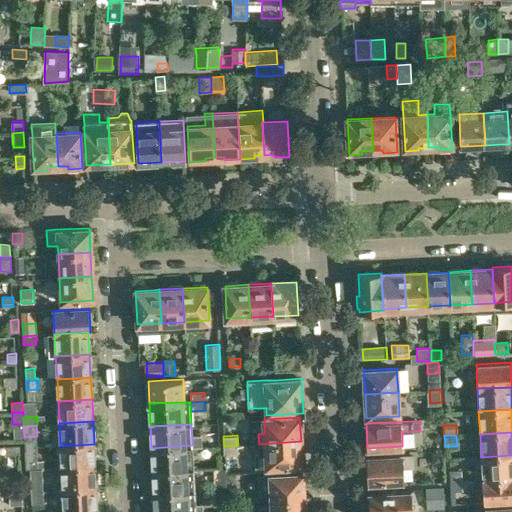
[(301,441),(259,444),(260,454),(255,454),(256,468),(302,465),(301,447),(301,441)]
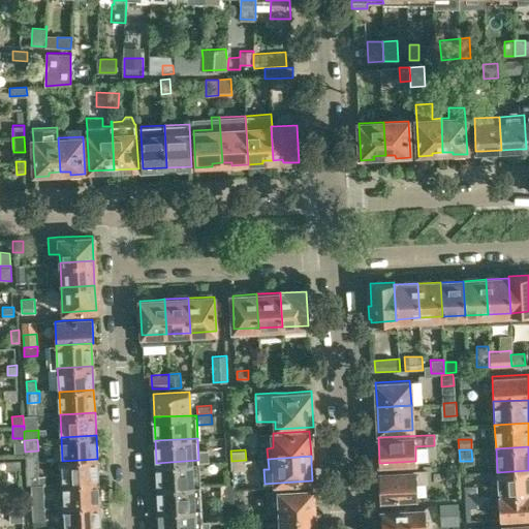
[(97,459),(62,461),(63,484),(98,481),(97,459)]
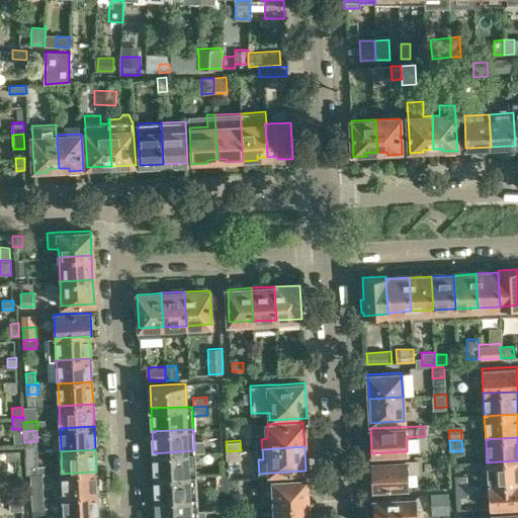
[(9,460),(21,459),(20,450),(9,450),(9,460)]
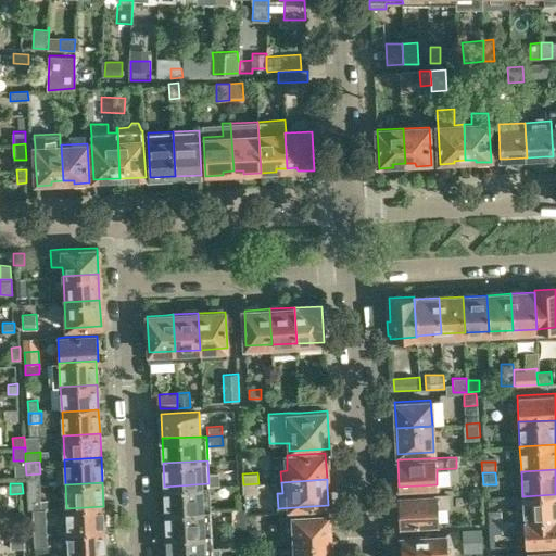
[(209,483),(164,487),(166,510),(211,508),(209,483)]
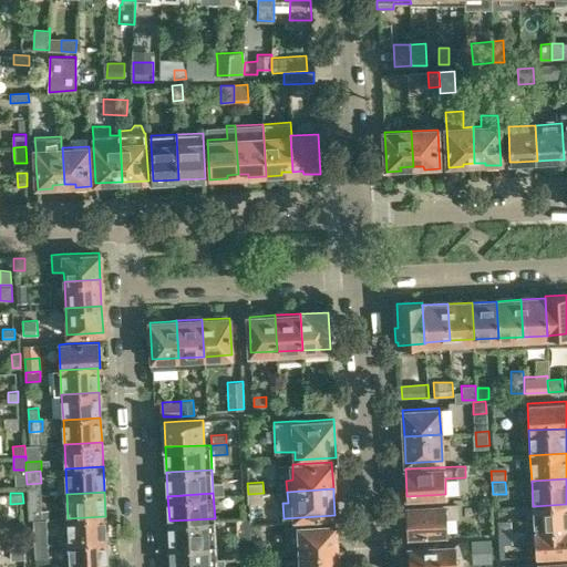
[(264,493),(248,494),(248,504),(264,503),(264,493)]
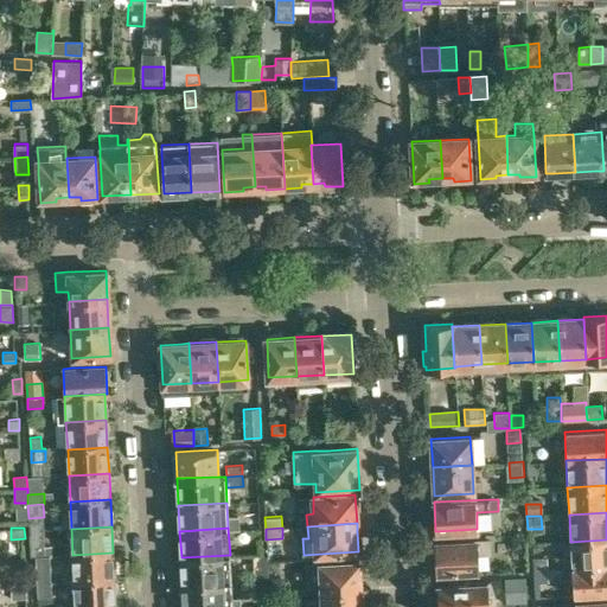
[(517,548),(524,548),(524,536),(512,536),(512,543),(517,548)]
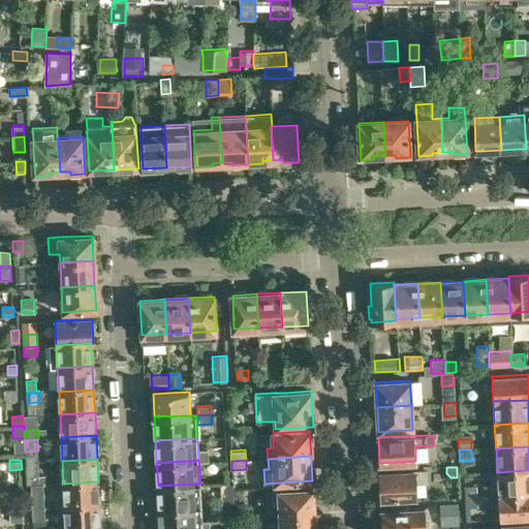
[(427,469),(414,470),(380,471),(382,500),(416,498),(415,484),(428,483),(427,469)]
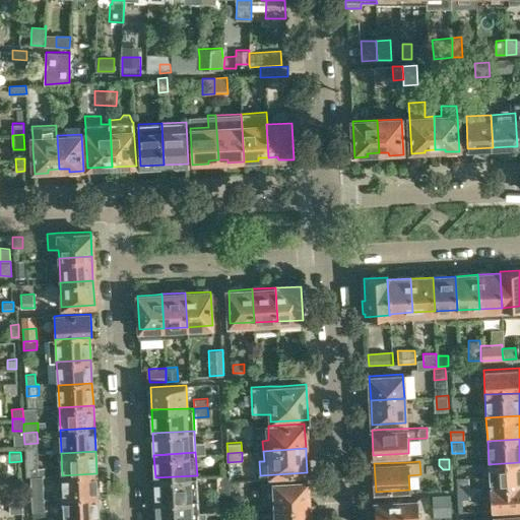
[(519,462),(489,464),(490,485),(519,483),(519,462)]
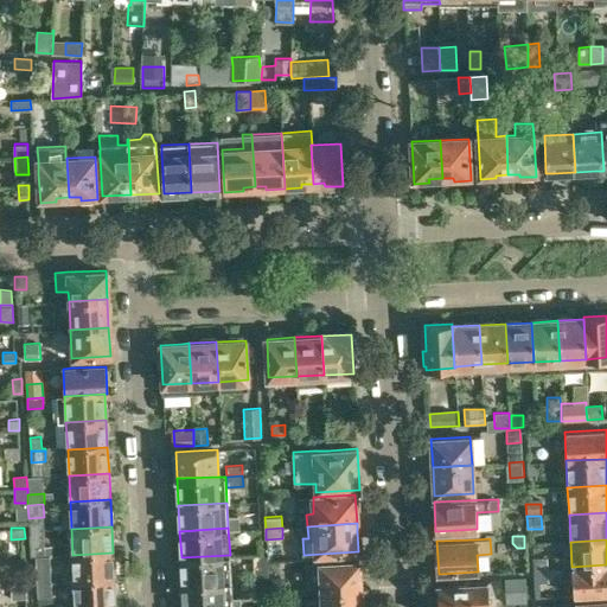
[(30,557),(36,557),(45,557),(45,543),(30,544),(30,557)]
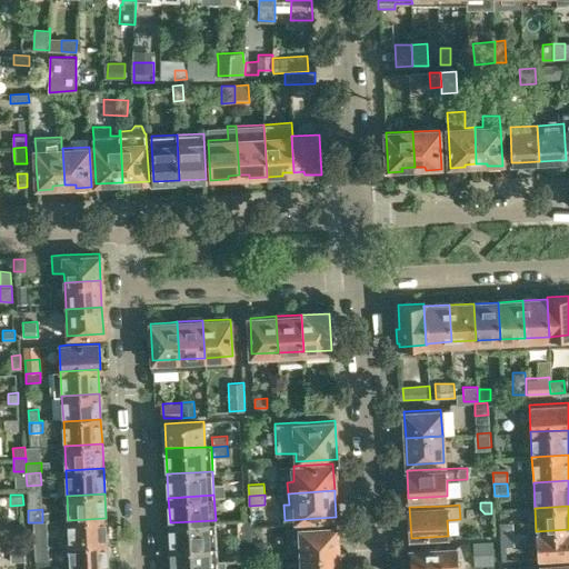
[(106,518),(68,520),(70,546),(108,543),(106,518)]
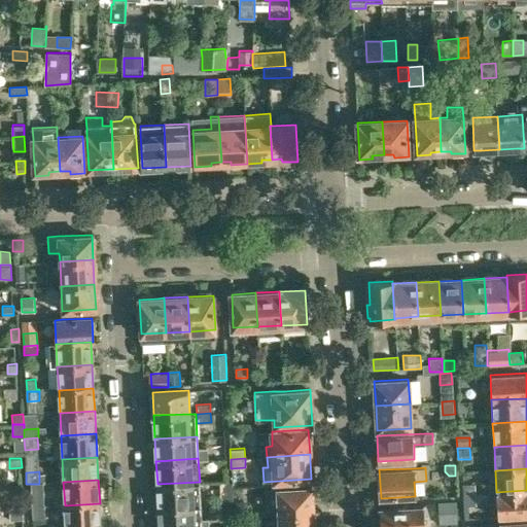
[(200,482),(157,484),(159,506),(201,504),(200,482)]
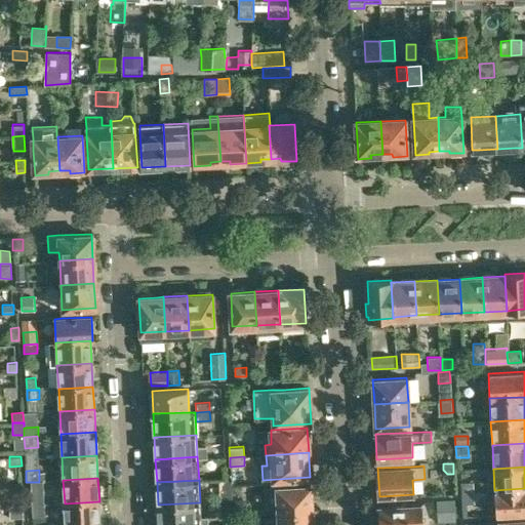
[(460,481),(461,492),(474,491),(473,481),(460,481)]
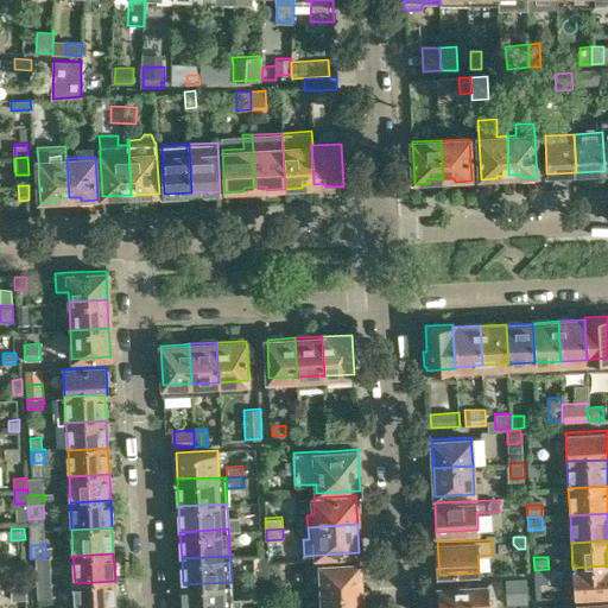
[(359,561),(321,563),(305,564),(306,588),(322,587),(323,593),(361,590),(361,583),(359,561)]
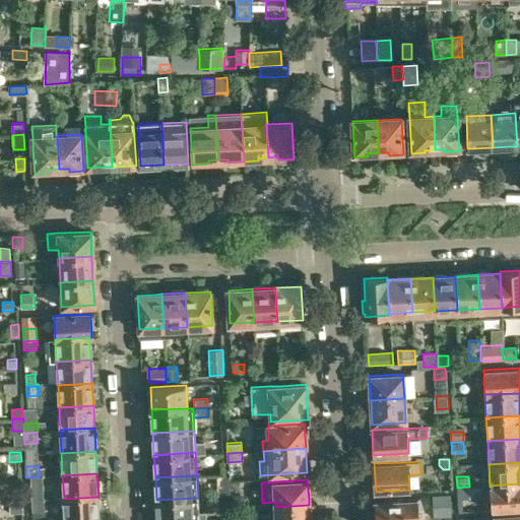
[(519,483),(490,485),(491,510),(519,508),(519,483)]
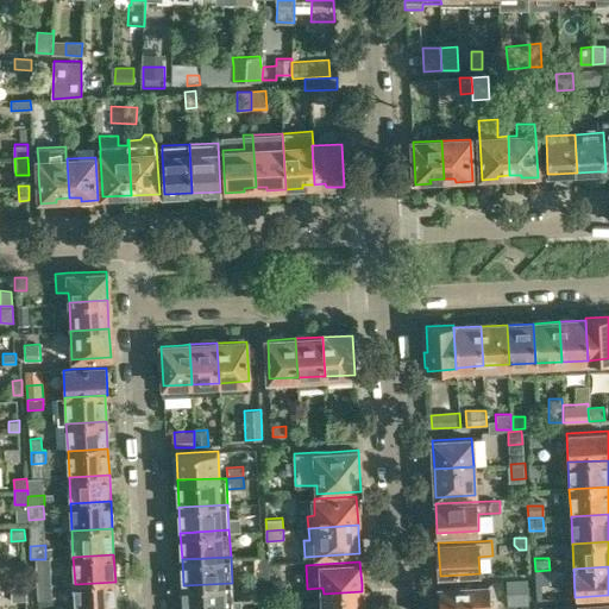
[(255,569),(256,582),(269,582),(269,567),(255,569)]
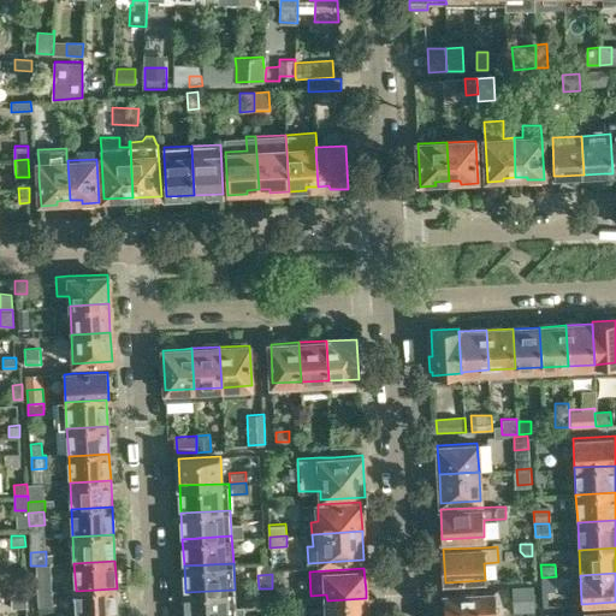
[(556,576),(542,578),(542,591),(557,590),(556,576)]
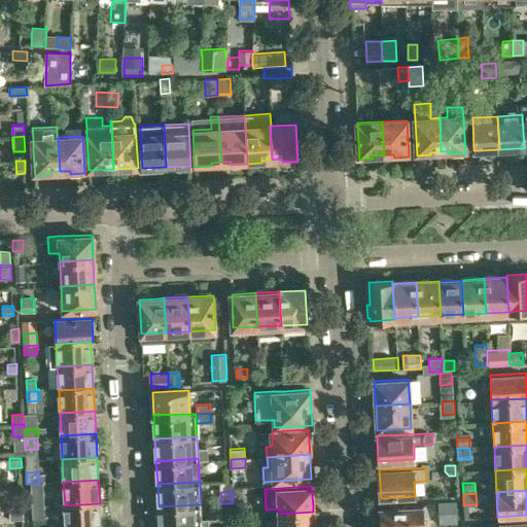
[(32,495),(33,506),(44,506),(44,495),(32,495)]
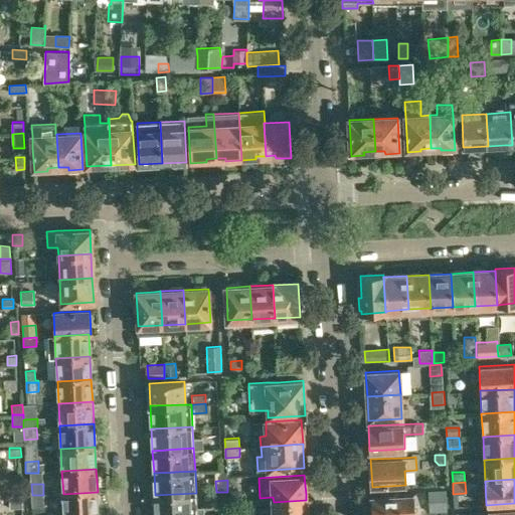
[(11,490),(12,500),(22,499),(22,489),(11,490)]
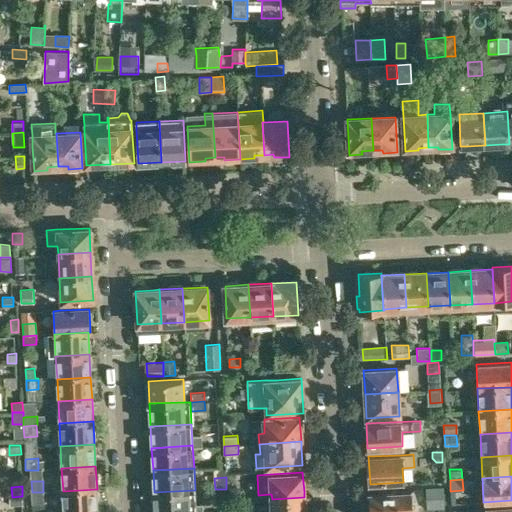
[(427,509),(444,508),(444,486),(426,487),(427,509)]
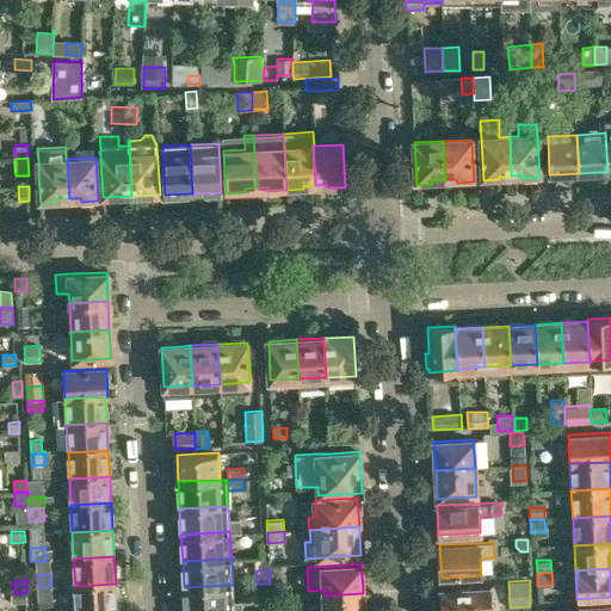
[(279,582),(270,584),(271,598),(287,598),(287,588),(279,582)]
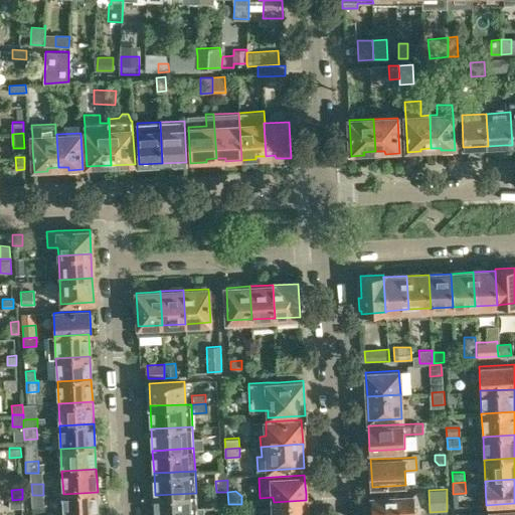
[(98,492),(63,494),(63,514),(67,514),(101,513),(99,513),(99,507),(98,492)]
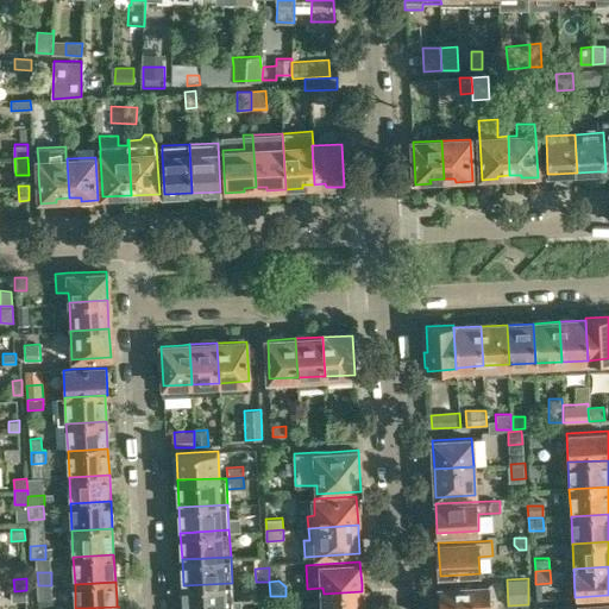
[(269,582),(256,582),(257,598),(270,598),(270,596),(269,582)]
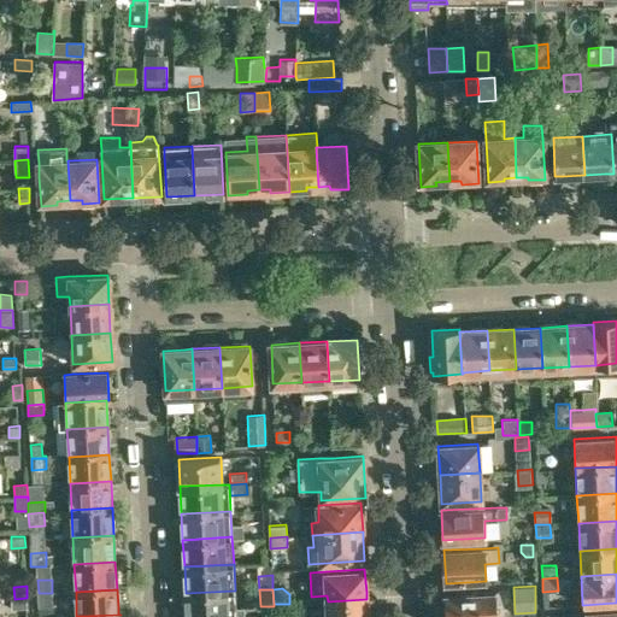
[(236,616),(235,591),(186,593),(186,616),(236,616)]
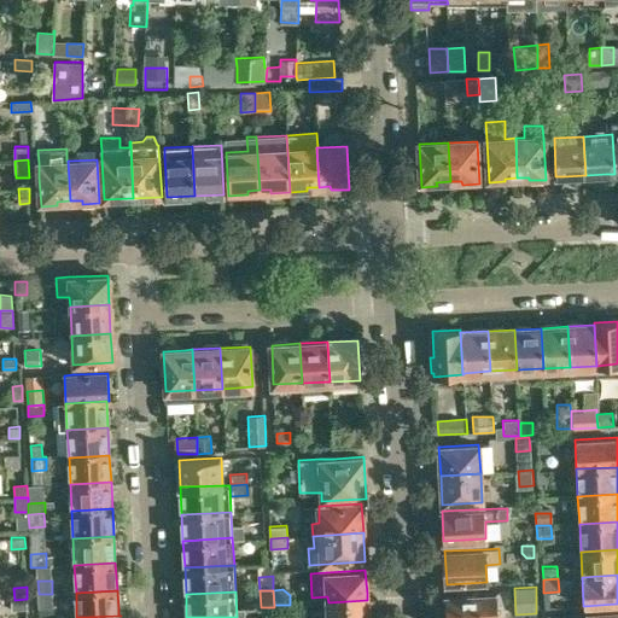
[(445,595),(447,617),(497,617),(496,593),(445,595)]
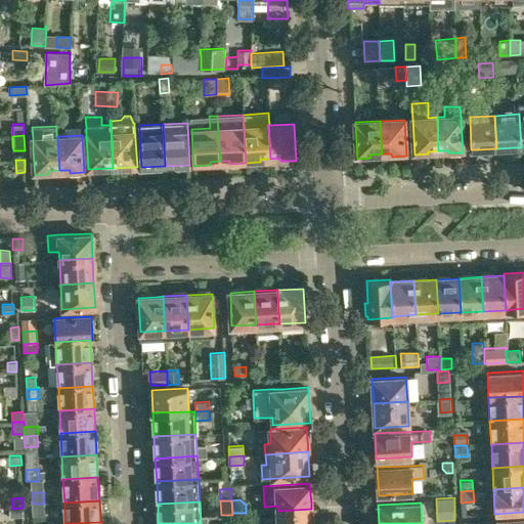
[(23,508),(12,509),(12,517),(24,516),(23,508)]
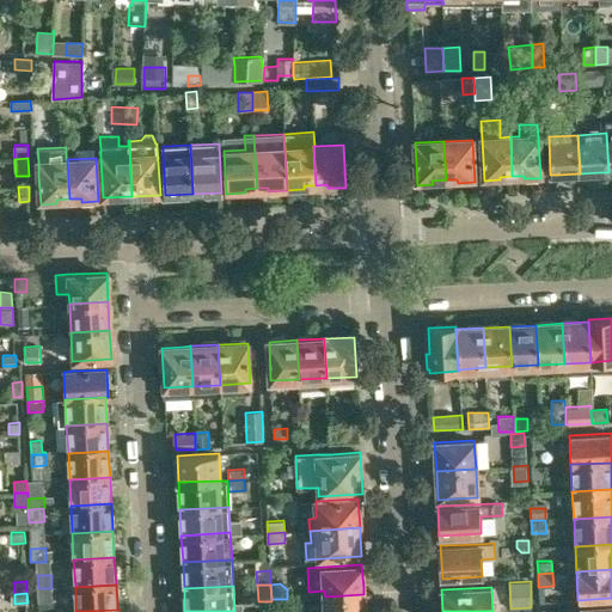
[(363,611),(363,594),(325,597),(325,611),(363,611)]
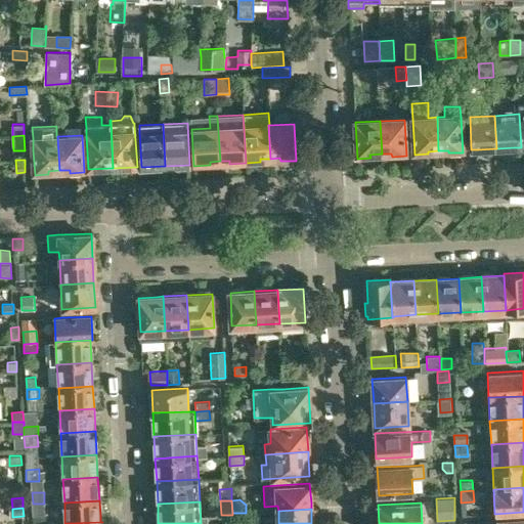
[(32,515),(33,523),(45,523),(45,514),(32,515)]
